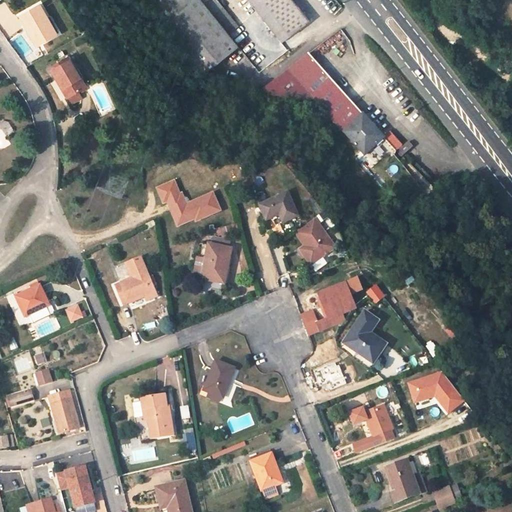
[(137,0),(199,76),(237,45),(228,35),(202,3),(199,0),(137,0)]
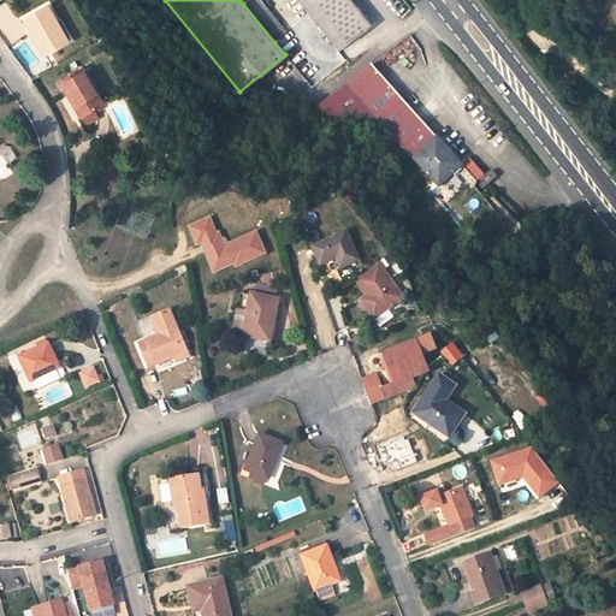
[(261,0),(248,0),(243,4),(274,42),(286,31),(261,0)]
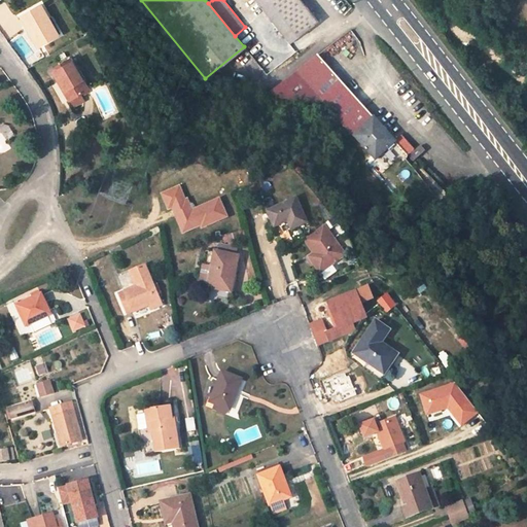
[(255,0),(290,43),(318,21),(301,0),(255,0)]
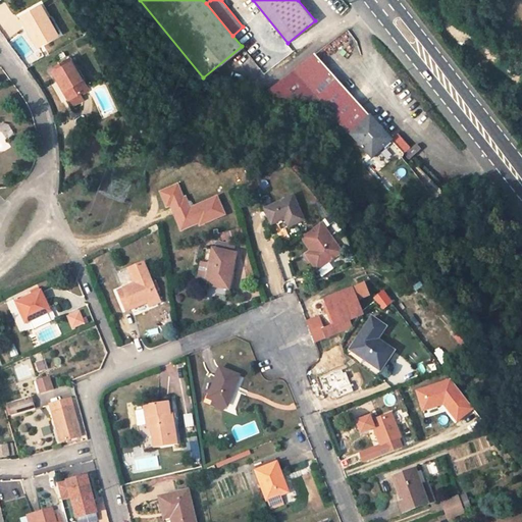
[(41,5),(21,15),(38,45),(57,34),(41,5)]
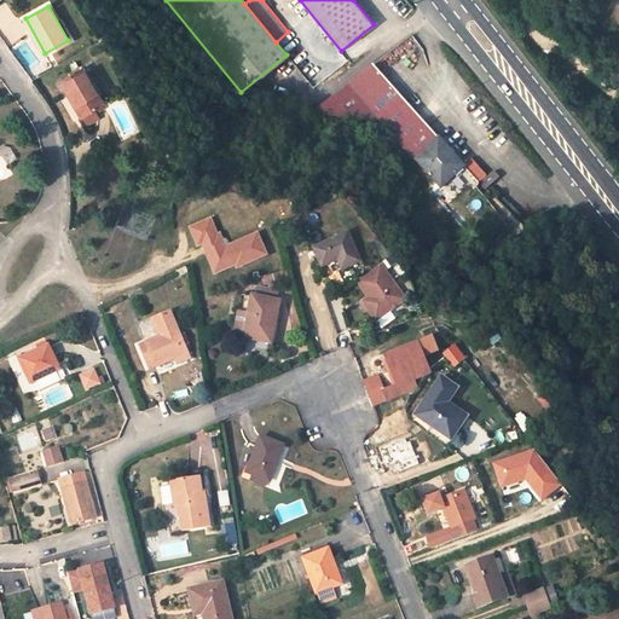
[(371,64),(347,82),(380,119),(403,97),(371,64)]
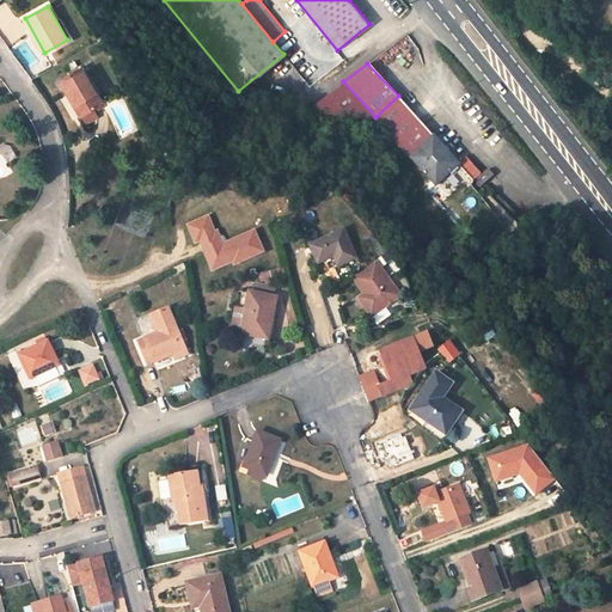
[(81,68),(60,80),(71,97),(73,96),(84,112),(93,108),(102,103),(81,68)]
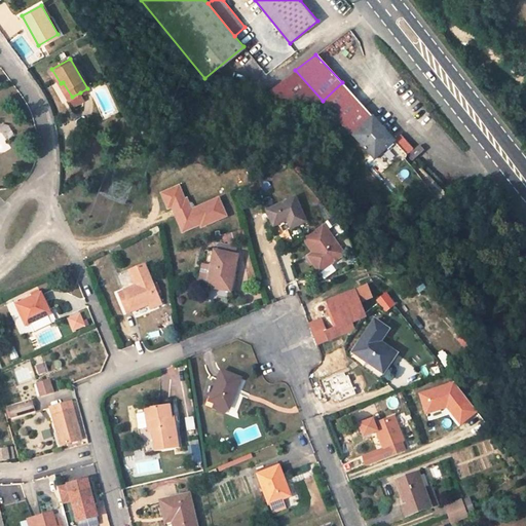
[(323,101),(295,70),(269,90),(275,97),(324,102),(323,101)]
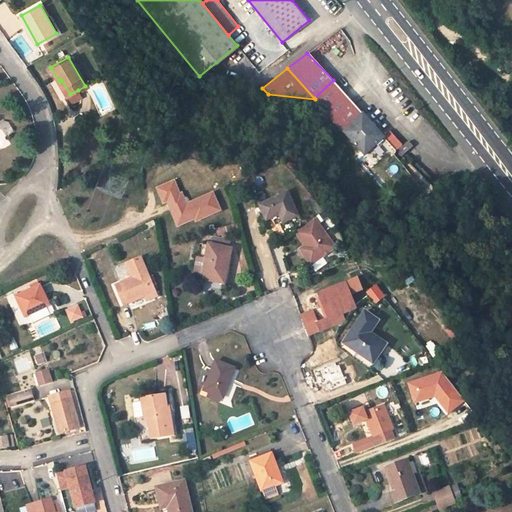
[(314,98),(315,99),(364,154),(383,136),(333,80),(314,98)]
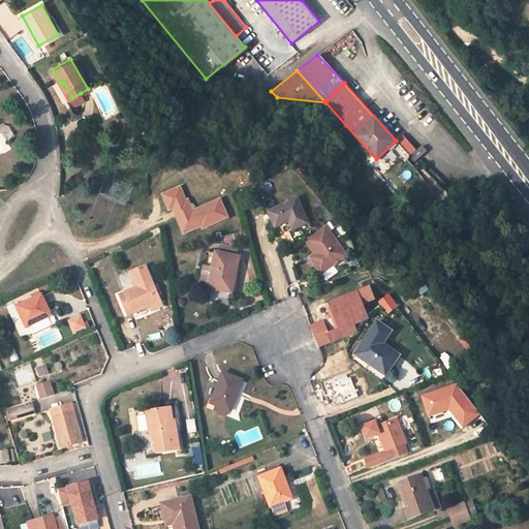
[(81,93),(72,97),(76,104),(85,99),(81,93)]
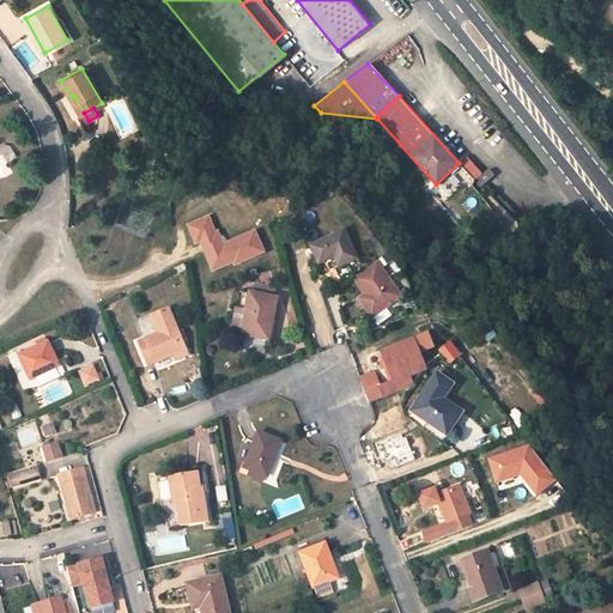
[(0,155),(8,164),(18,155),(6,143),(0,147),(0,155)]
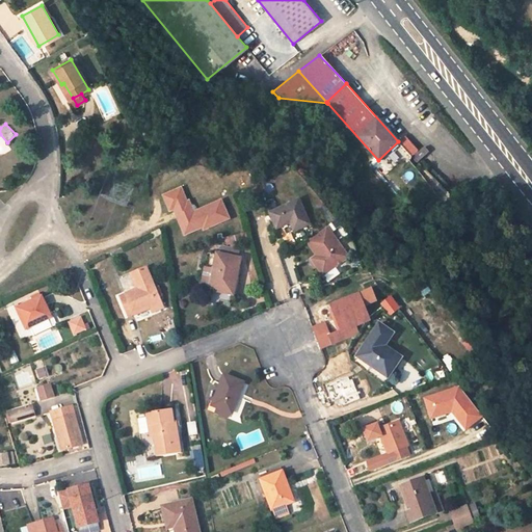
[(404,136),(398,141),(411,156),(417,162),(428,152),(424,145),(418,151),(404,136)]
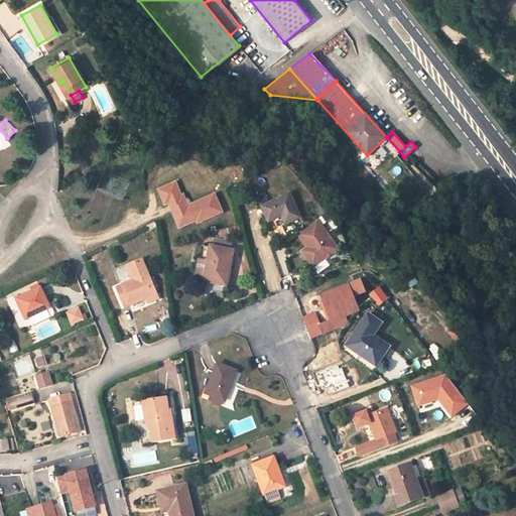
[(183,195),(181,196),(175,181),(158,189),(164,205),(168,203),(179,227),(197,219),(198,222),(222,212),(214,195),(188,206),(183,195)]
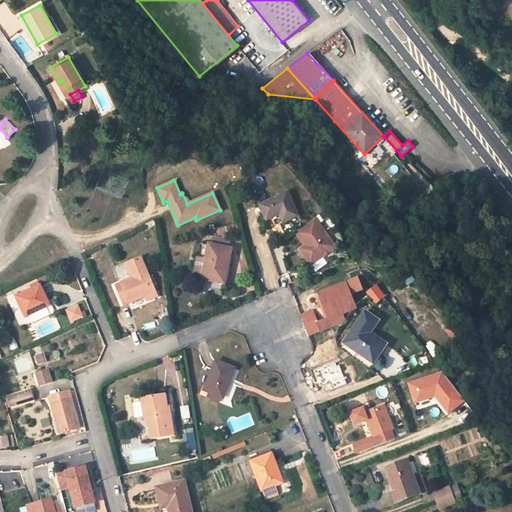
[(287,193),(261,205),(267,218),(279,213),(283,222),(297,215),(287,193)]
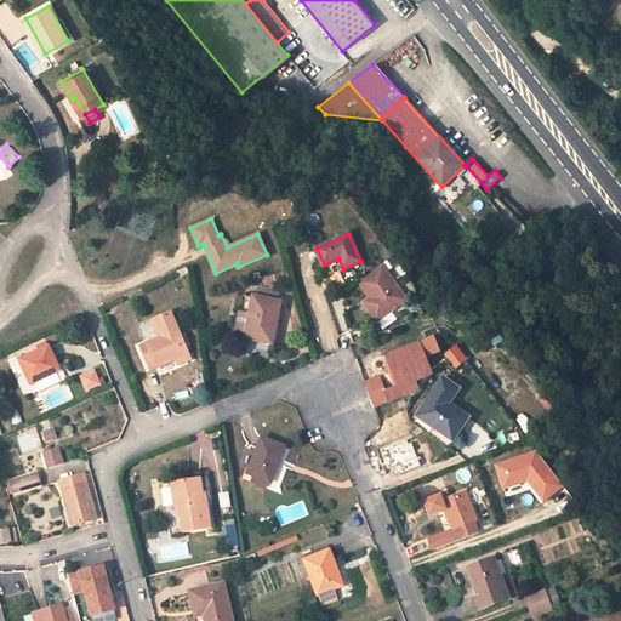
[(383,263),(359,279),(370,296),(376,306),(370,309),(377,319),(408,298),(383,263)]
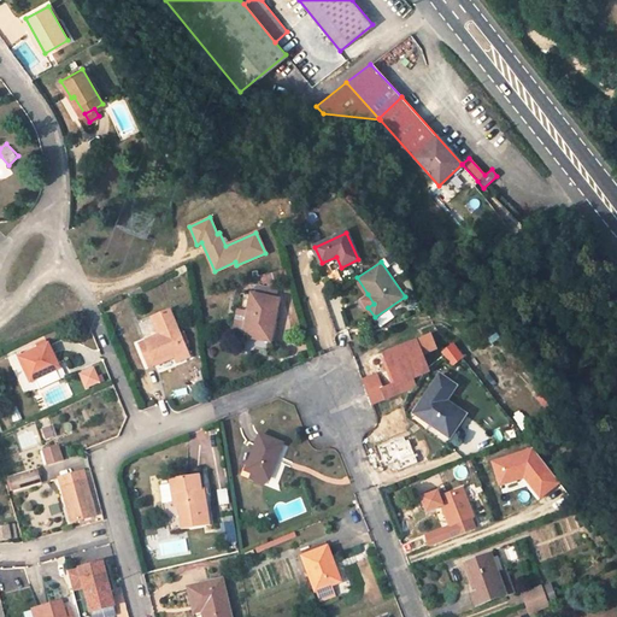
[(276,291),(258,287),(256,295),(275,299),(276,291)]
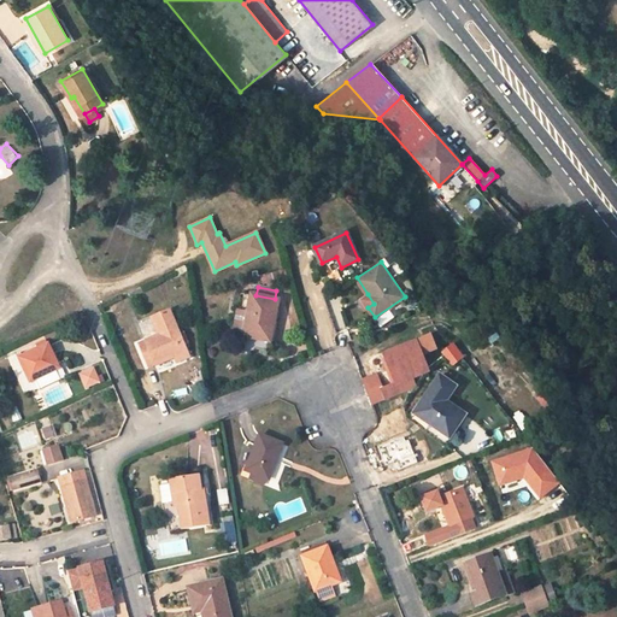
[(252,294),(247,312),(242,335),(242,336),(269,341),(278,300),(275,299),(256,295),(252,294)]
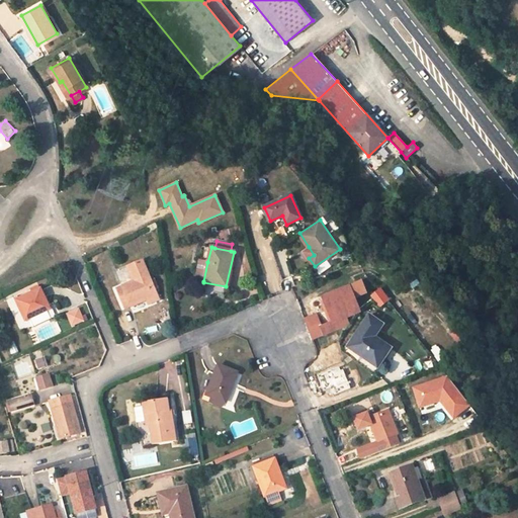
[(304,250),(309,258),(314,255),(309,247),(304,250)]
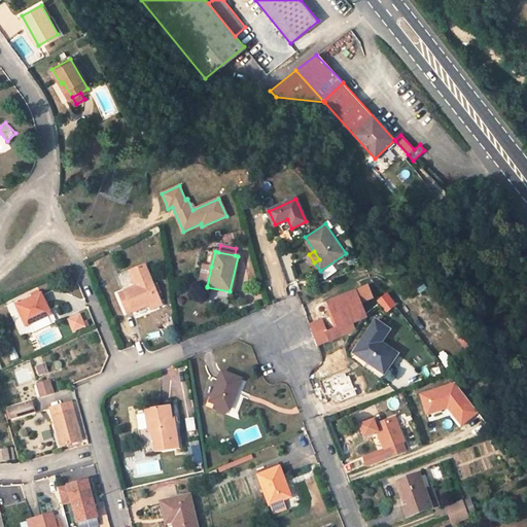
[(135,286),(118,293),(127,314),(149,304),(159,300),(156,293),(155,291),(161,288),(159,283),(156,283),(154,279),(151,280),(145,265),(130,271),(135,286)]
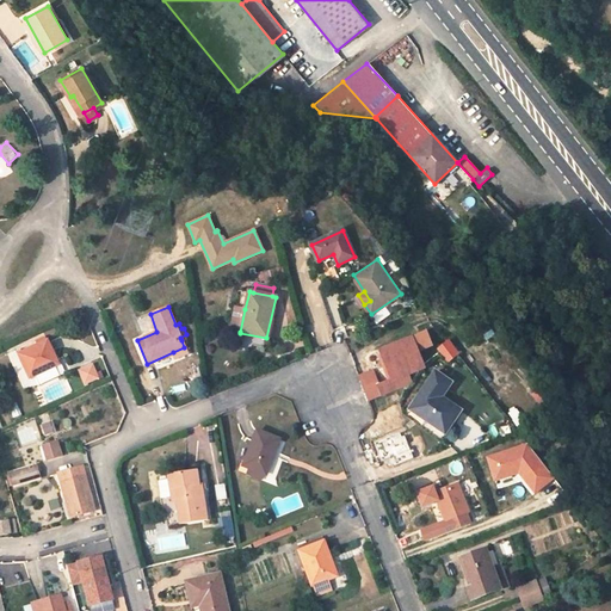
[(245,309),(235,307),(230,331),(240,332),(245,309)]
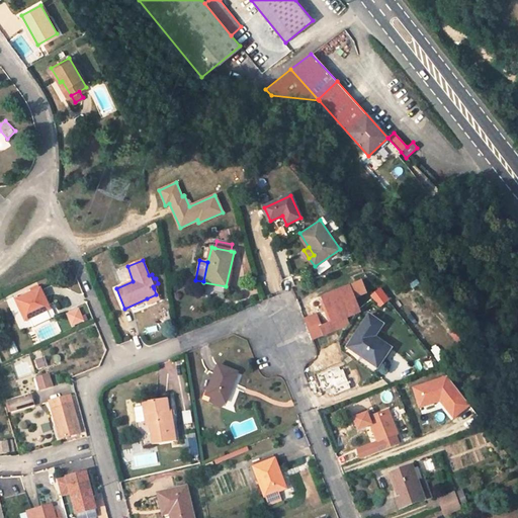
[(317,314),(304,319),(313,340),(349,324),(347,320),(362,313),(349,285),(323,296),(333,320),(322,325),(317,314)]
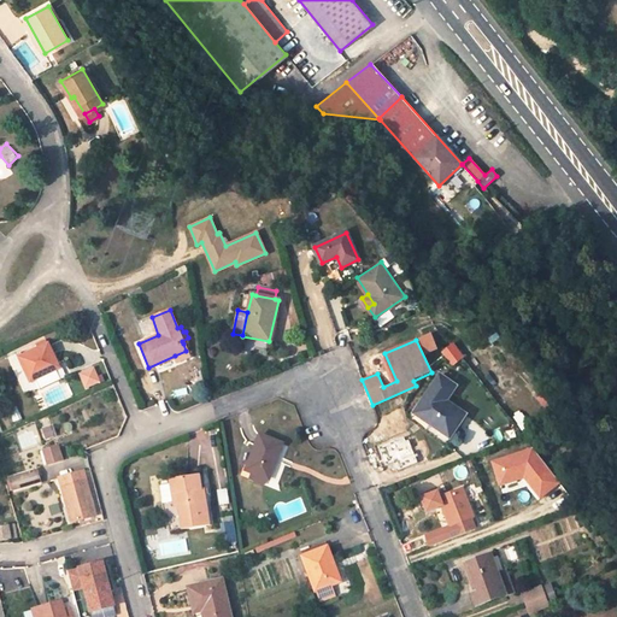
[(48,344),(21,357),(31,381),(37,378),(56,370),(59,368),(48,344)]
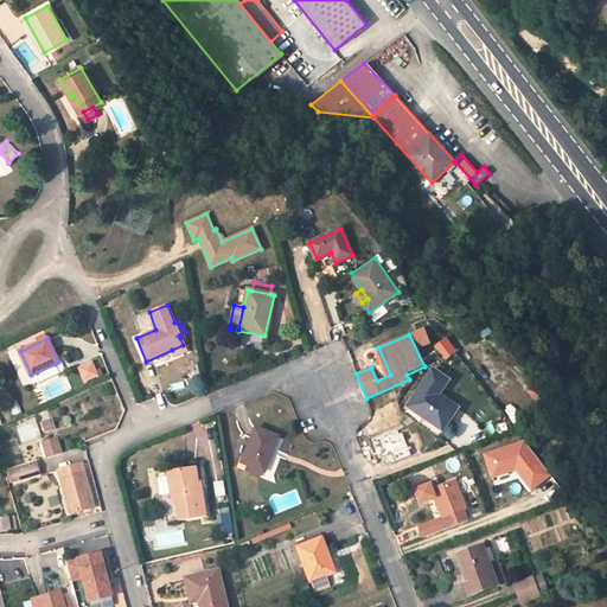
[(447,342),(438,349),(446,359),(455,352),(447,342)]
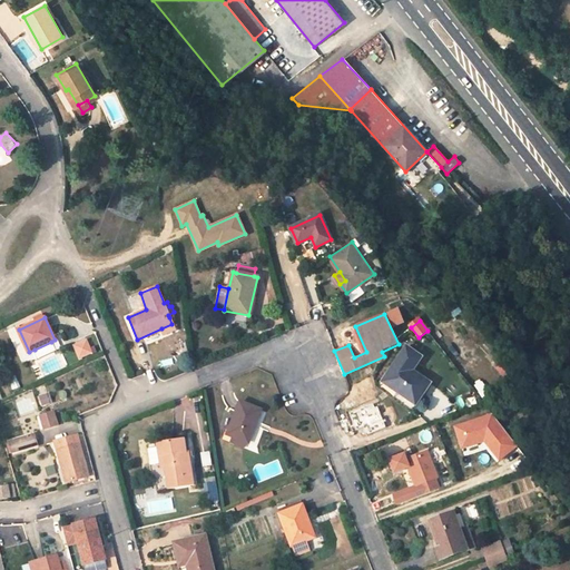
[(172,324),(161,328),(164,334),(175,330),(172,324)]
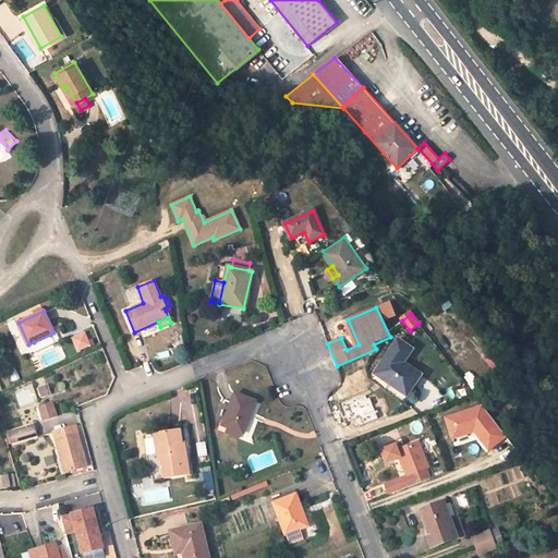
[(77,353),(93,348),(87,332),(72,338),(77,353)]
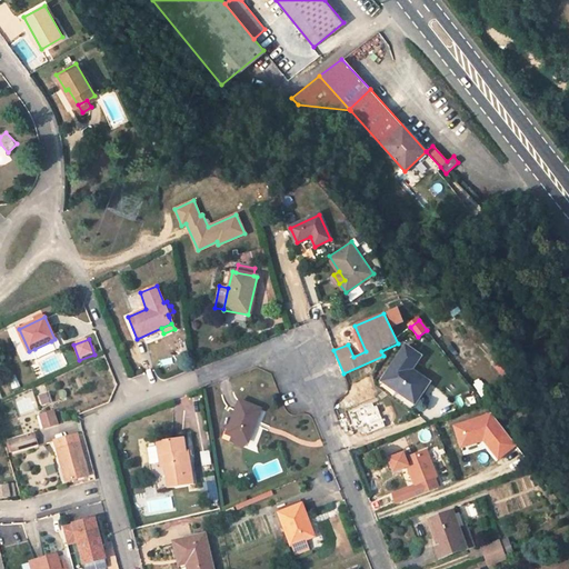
[(56,350),(51,341),(35,349),(39,358),(56,350)]
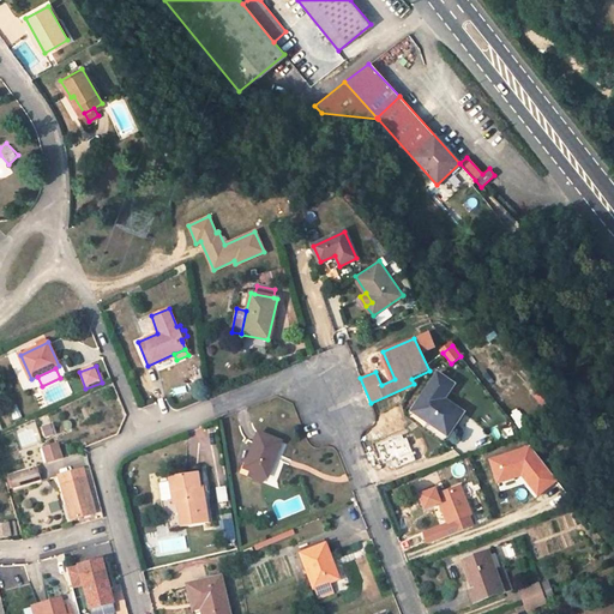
[(453,384),(438,373),(416,405),(433,417),(429,422),(447,435),(463,411),(444,399),(453,384)]
